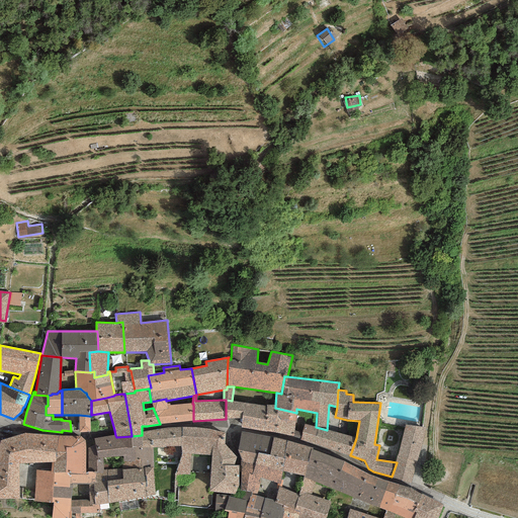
[(166,399),(151,402),(153,408),(160,424),(193,421),(193,404),(192,404),(170,405),(170,404),(167,404),(166,401),(166,399)]
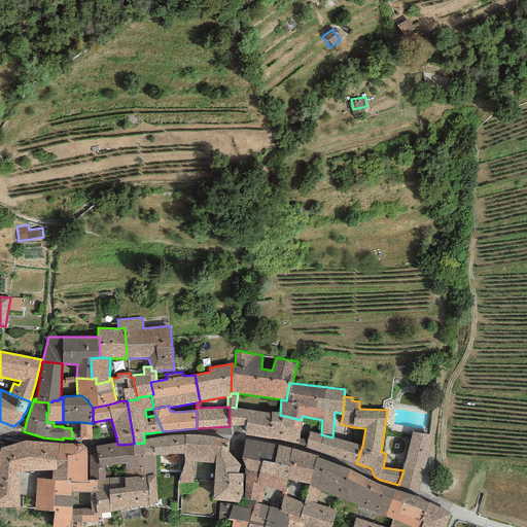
[(236,408),(230,407),(230,426),(246,425),(245,435),(271,440),(271,438),(299,444),(302,420),(280,415),(280,413),(271,412),(271,413),(236,408)]
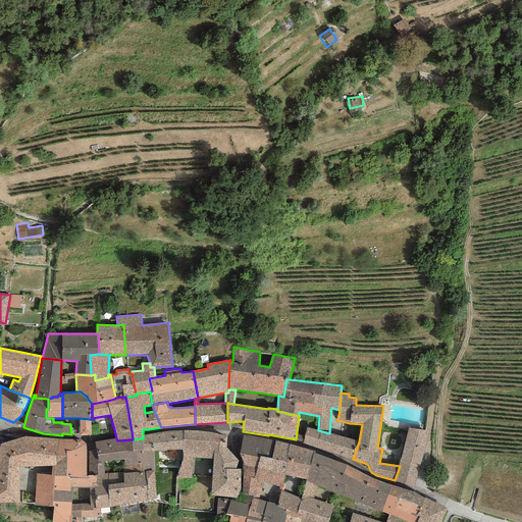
[(91,435),(90,419),(80,418),(80,435),(91,435)]
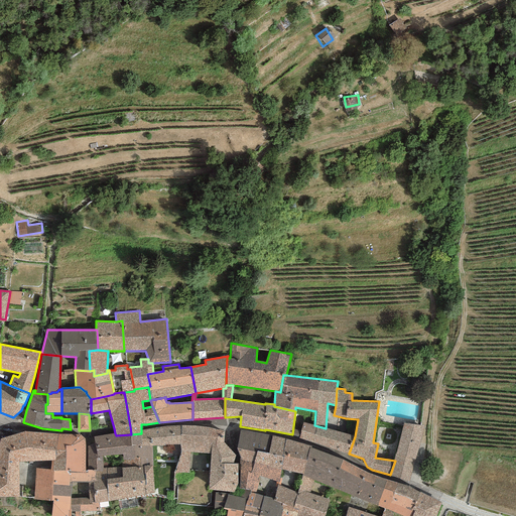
[(314,425),(303,422),(299,438),(349,454),(353,442),(355,436),(326,428),(314,425)]
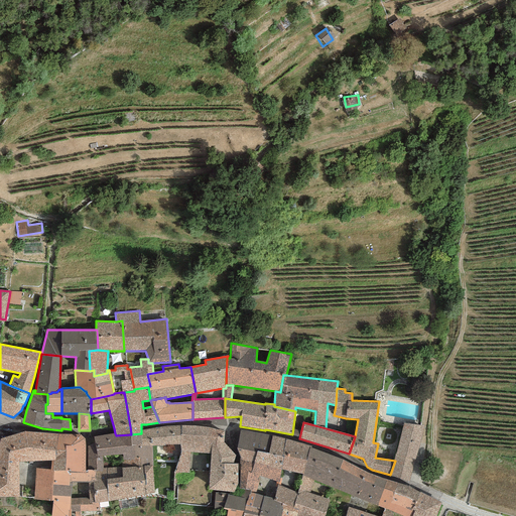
[(424,426),(403,423),(395,461),(390,475),(409,482),(424,426)]
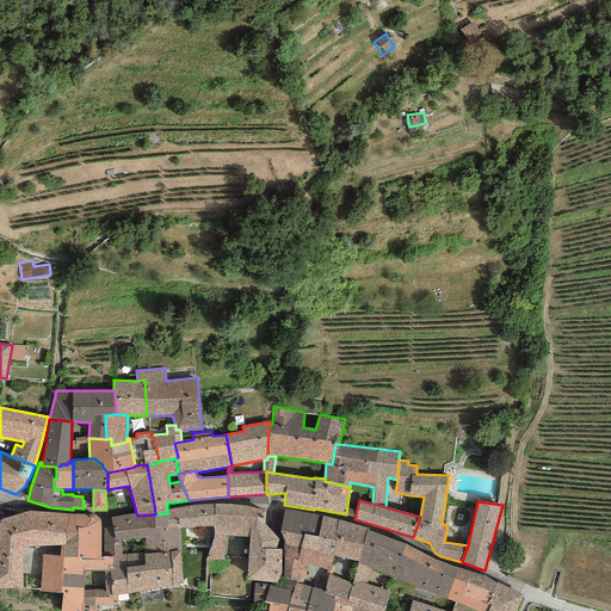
[(196,505),(167,510),(167,513),(167,528),(180,528),(214,526),(214,504),(196,505)]
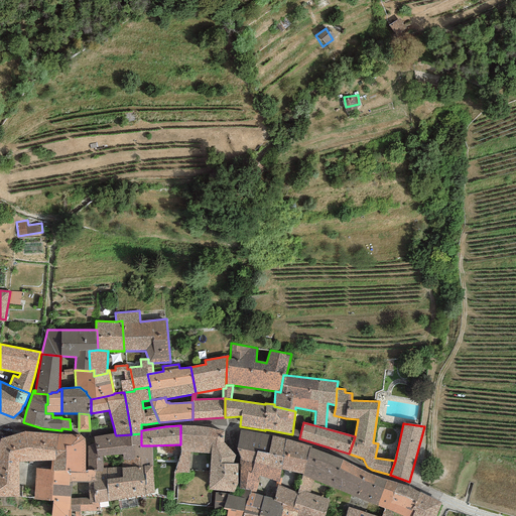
[(197,426),(180,425),(180,444),(181,452),(174,473),(188,473),(189,453),(211,454),(212,428),(197,426)]
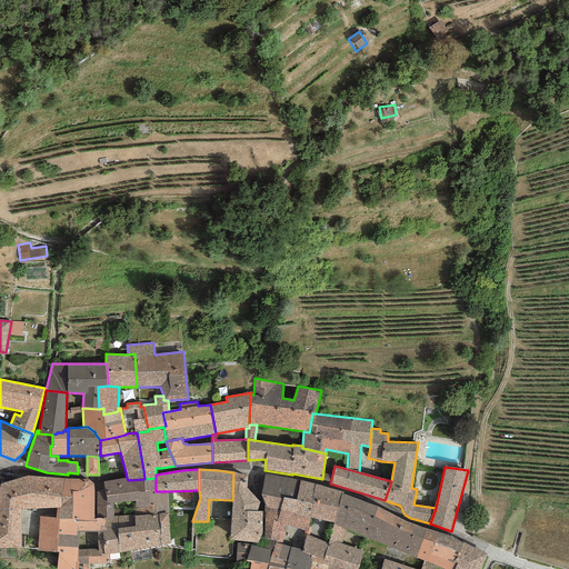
[(247,476),(233,472),(232,500),(230,540),(258,542),(261,535),(262,511),(260,503),(246,488),(247,476)]
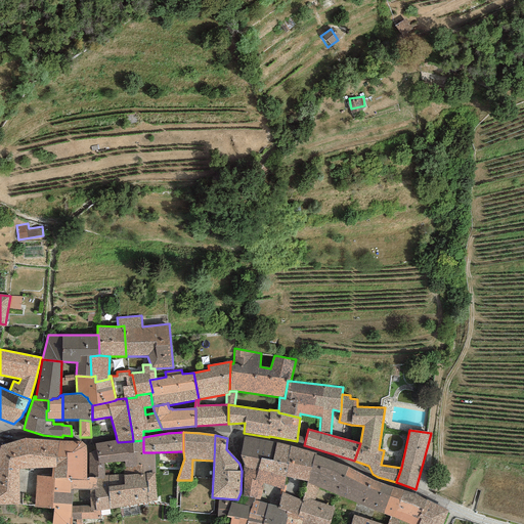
[(276,442),(244,437),(239,455),(260,460),(261,457),(272,461),(276,442)]
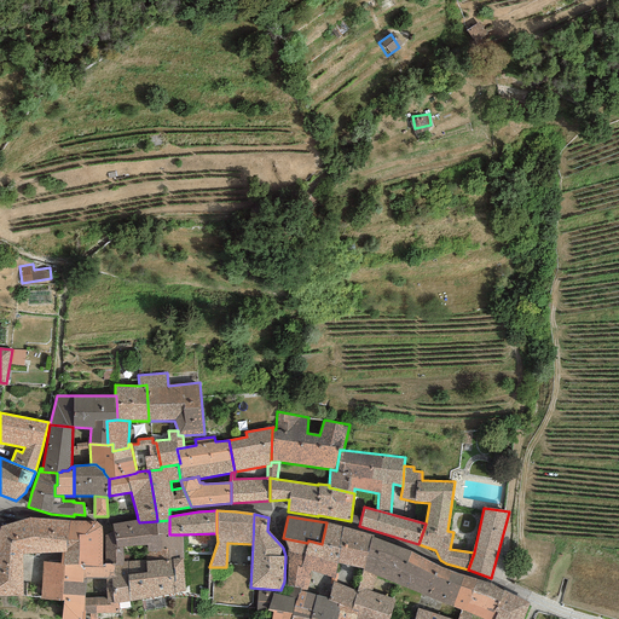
[(0,526),(0,595),(23,596),(23,554),(61,553),(67,553),(69,521),(29,518),(0,526)]
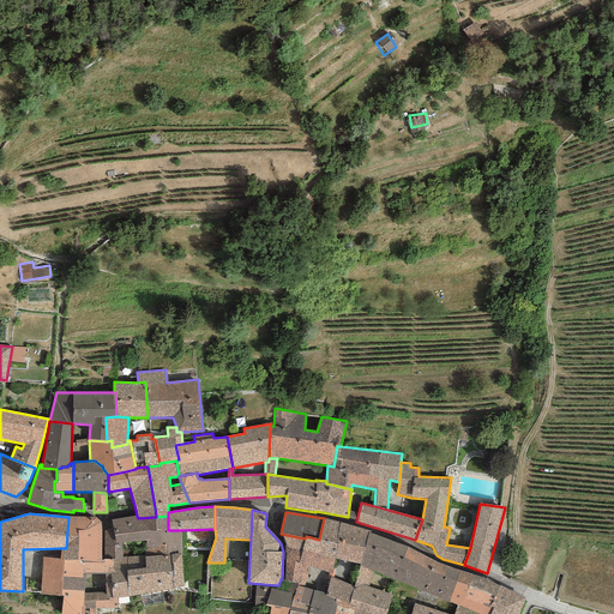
[(137,516),(112,521),(113,527),(115,543),(122,542),(146,541),(146,547),(168,546),(168,555),(181,554),(181,530),(168,530),(168,516),(156,517),(138,518),(137,516)]
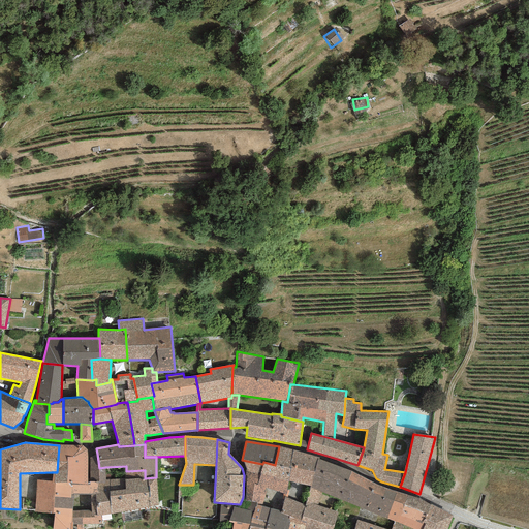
[(83,446),(59,445),(57,472),(52,472),(52,481),(52,484),(55,484),(71,484),(87,485),(87,481),(87,449),(83,446)]
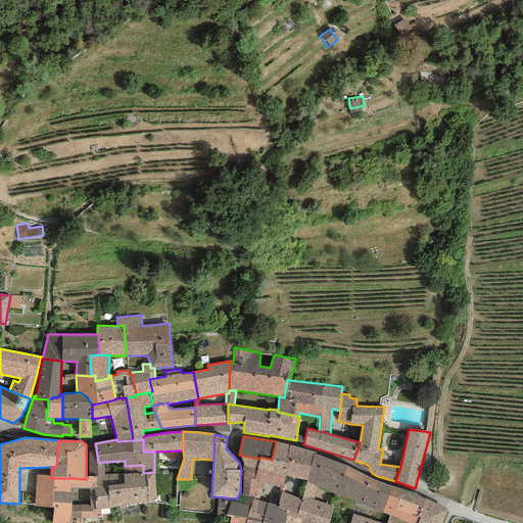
[(289,444),(276,441),(272,460),(260,457),(259,459),(254,480),(264,483),(283,488),(285,476),(287,464),(286,464),(289,444)]
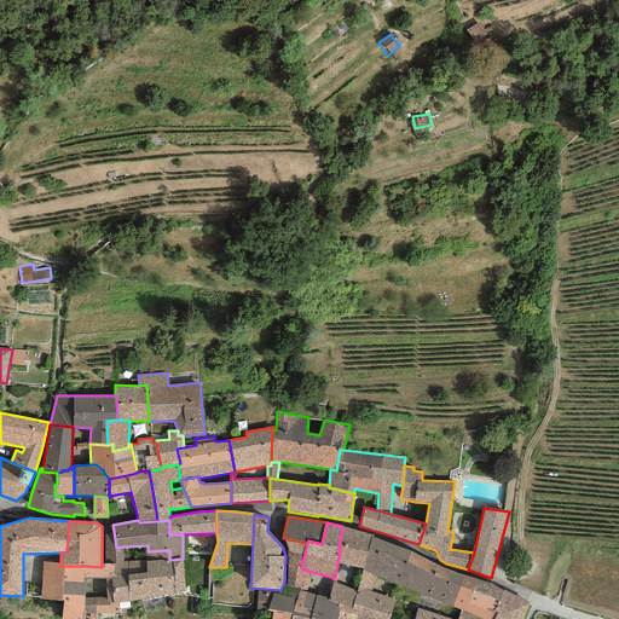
[(337,563),(363,568),(372,537),(372,536),(342,526),(339,549),(340,549),(337,563)]
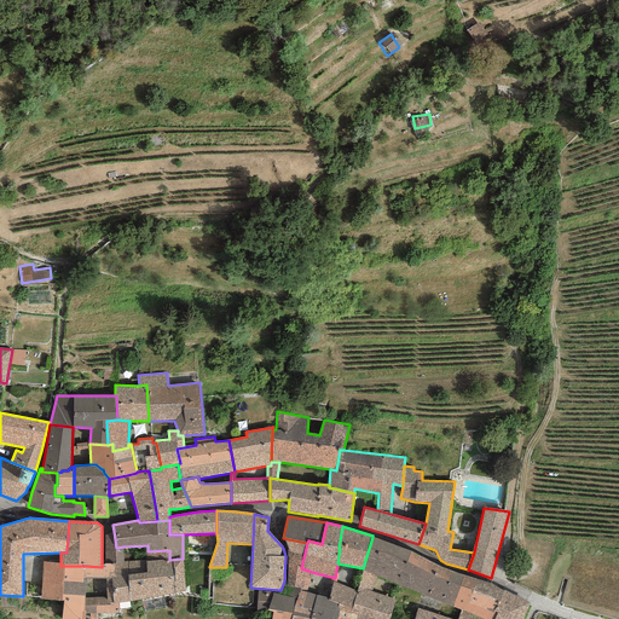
[(116,548),(114,531),(105,536),(105,563),(114,563),(114,566),(123,566),(123,562),(123,547),(116,548)]
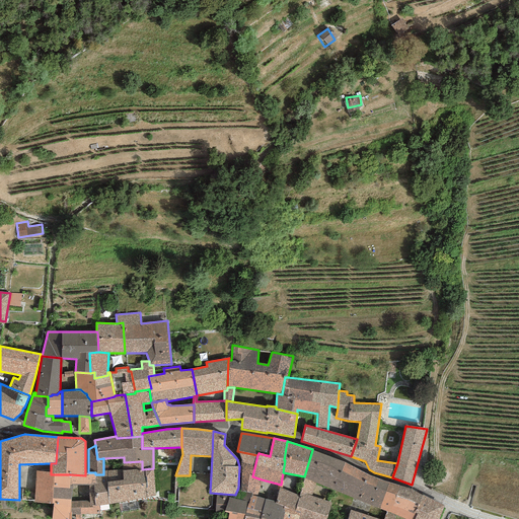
[(345,462),(312,450),(304,476),(303,478),(304,478),(315,483),(334,490),(345,462)]
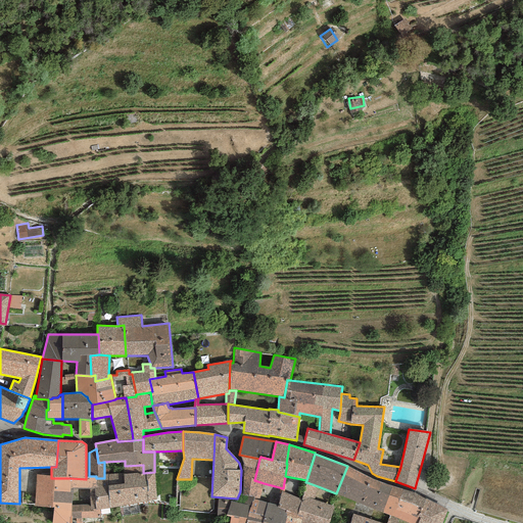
[(259,459),(239,455),(243,465),(242,470),(244,471),(242,494),(249,496),(253,496),(253,498),(259,501),(264,483),(254,480),(259,459)]
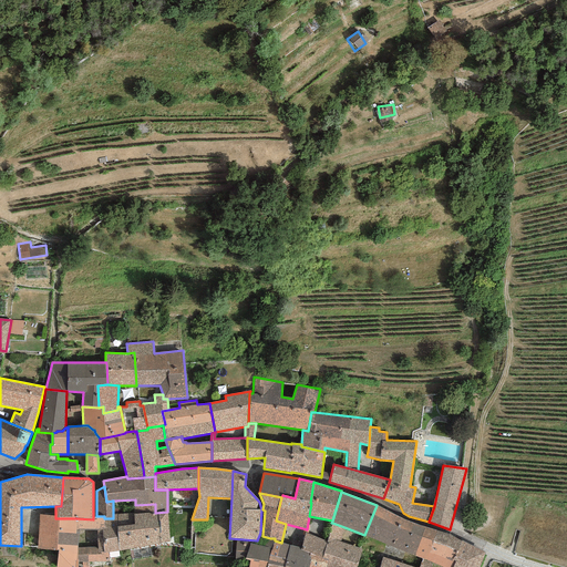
[(169,543),(167,512),(155,513),(155,504),(135,505),(133,506),(133,514),(116,514),(117,552),(169,543)]
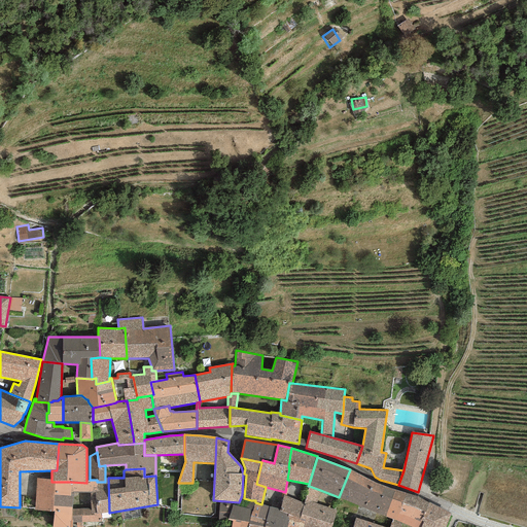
[(373,481),(350,469),(339,497),(363,508),(373,481)]
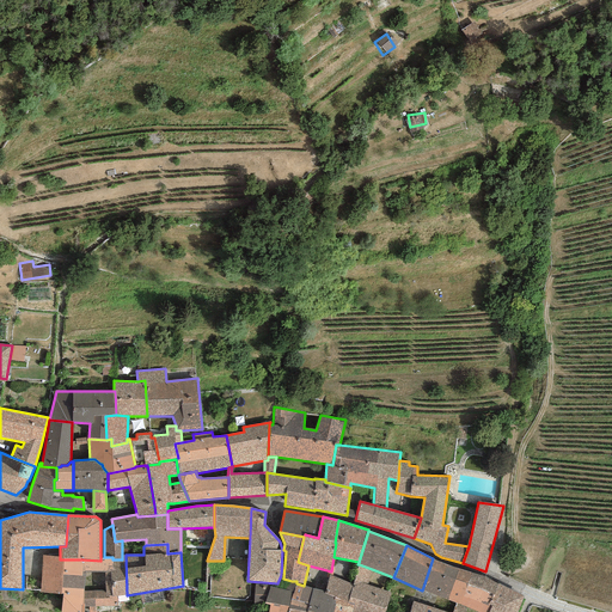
[(122,560),(112,560),(112,573),(104,573),(105,591),(106,597),(117,595),(127,595),(126,555),(122,556),(122,560)]
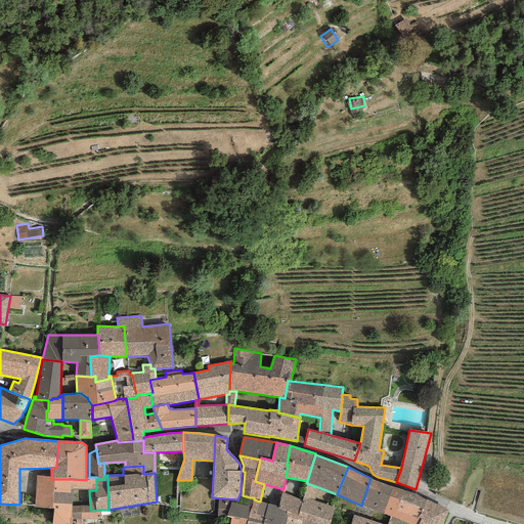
[(51,477),(36,476),(34,508),(52,509),(54,479),(51,479),(51,477)]
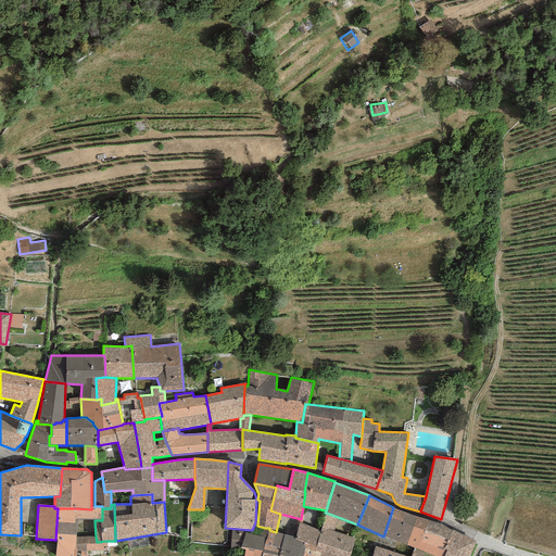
[(75,508),(75,519),(78,519),(95,520),(102,520),(102,508),(102,506),(95,506),(91,506),(91,509),(75,508)]
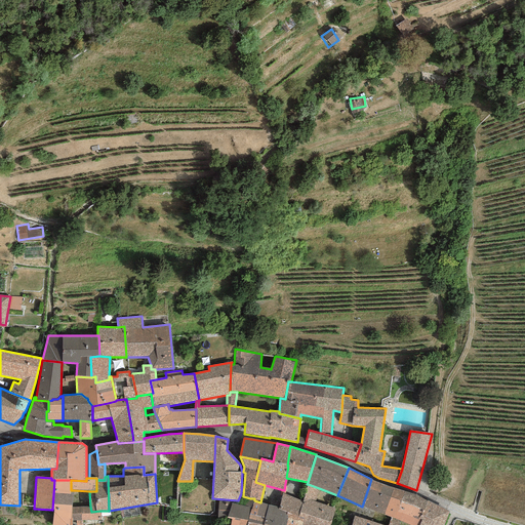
[(394,488),(371,479),(362,507),(384,515),(394,488)]
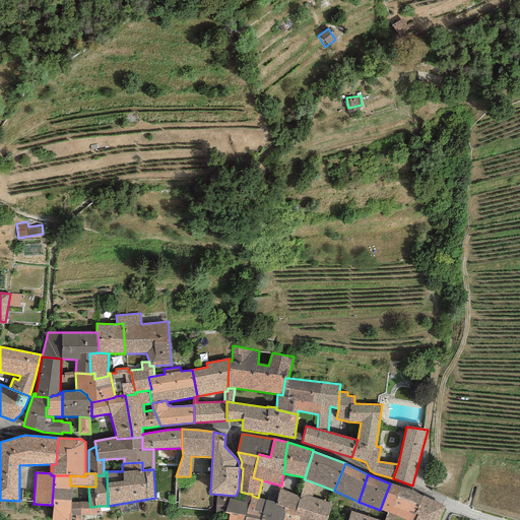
[(70,475),(54,475),(52,505),(54,505),(52,519),(71,519),(72,515),(70,515),(71,503),(73,485),(70,485),(70,475)]
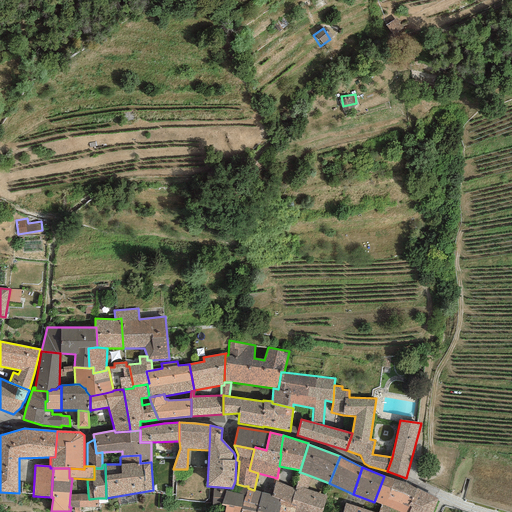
[(311,476),(300,472),(296,489),(291,504),(295,505),(294,511),(322,511),(327,495),(307,489),(311,476)]
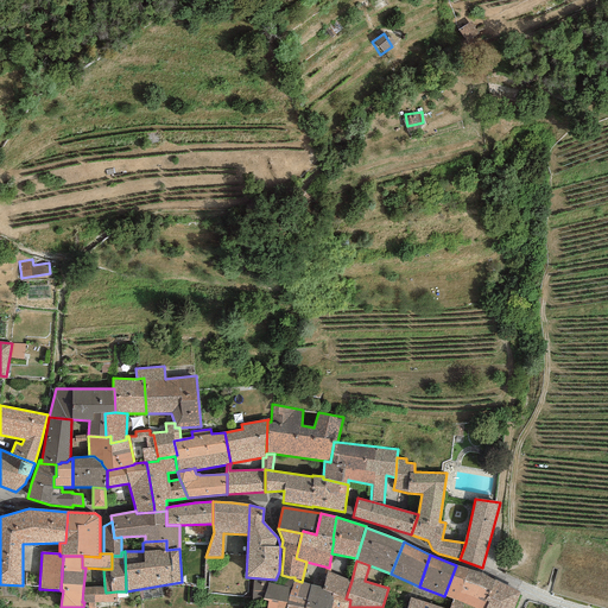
[(480,574),(456,565),(444,596),(453,600),(462,603),(474,607),(486,607),(488,602),(486,602),(494,581),(480,574)]
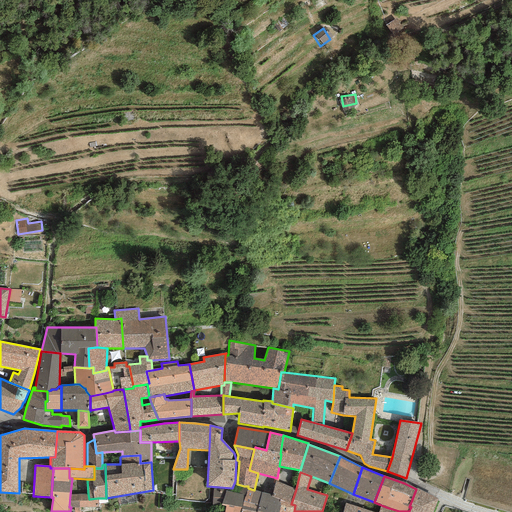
[(296,489),(275,481),(272,495),(271,497),(291,504),(296,489)]
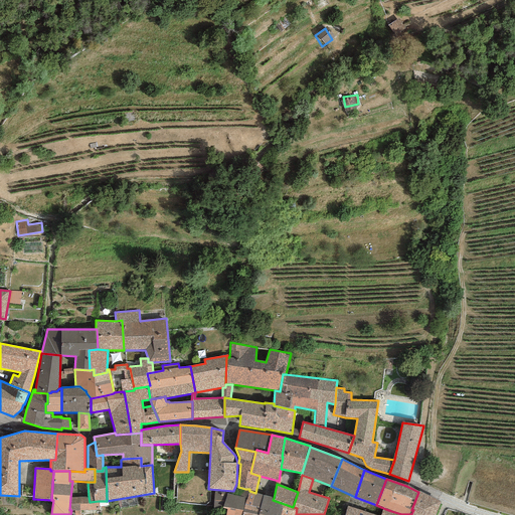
[(228,493),(214,492),(213,508),(223,508),(225,509),(225,514),(242,514),(243,507),(249,491),(249,489),(245,489),(238,487),(235,495),(228,494),(228,493)]
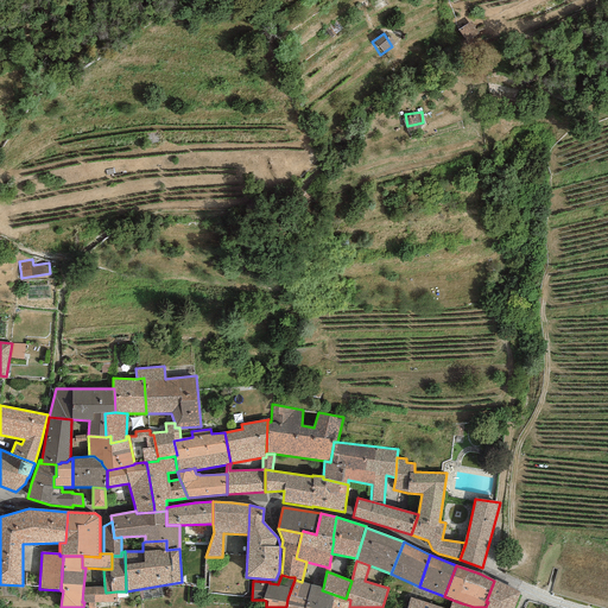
[(323,588),(302,582),(295,580),(287,599),(286,607),(349,607),(350,600),(346,599),(322,590),(323,588)]
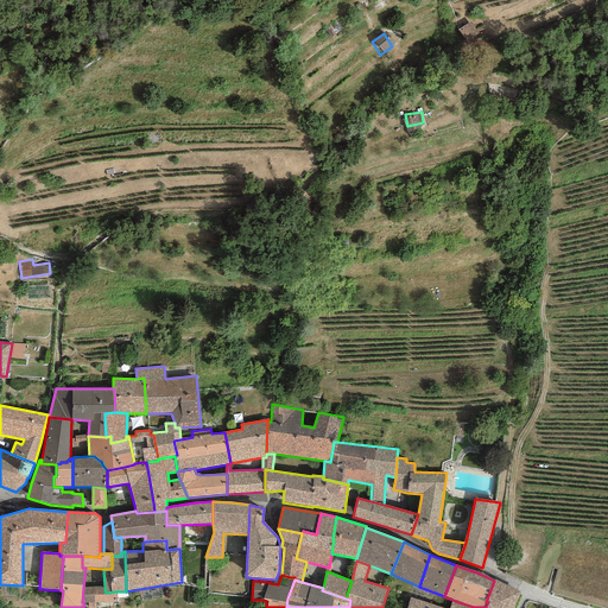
[(513,607),(520,593),(494,581),(486,602),(488,602),(486,607),(513,607)]
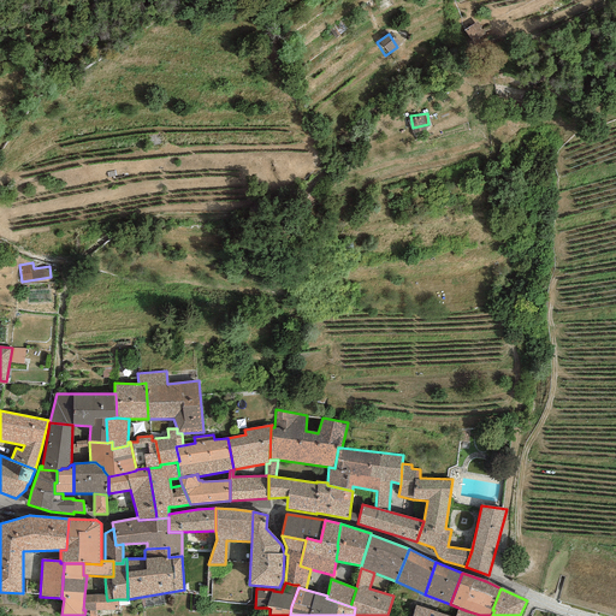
[(106,594),(84,596),(83,610),(86,610),(118,609),(118,599),(107,600),(106,594)]
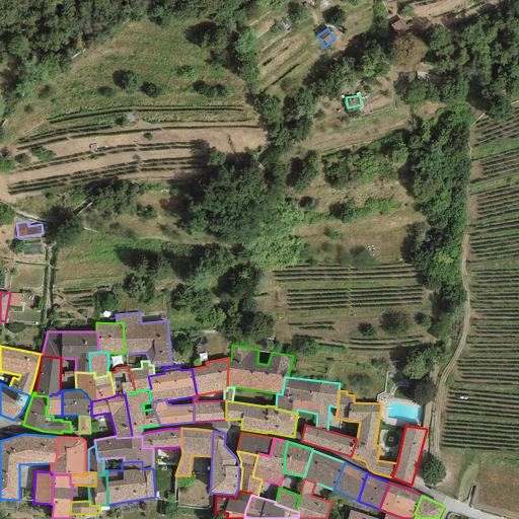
[(383,518),(377,518),(350,510),(348,518),(393,518),(394,515),(386,512),(383,518)]
